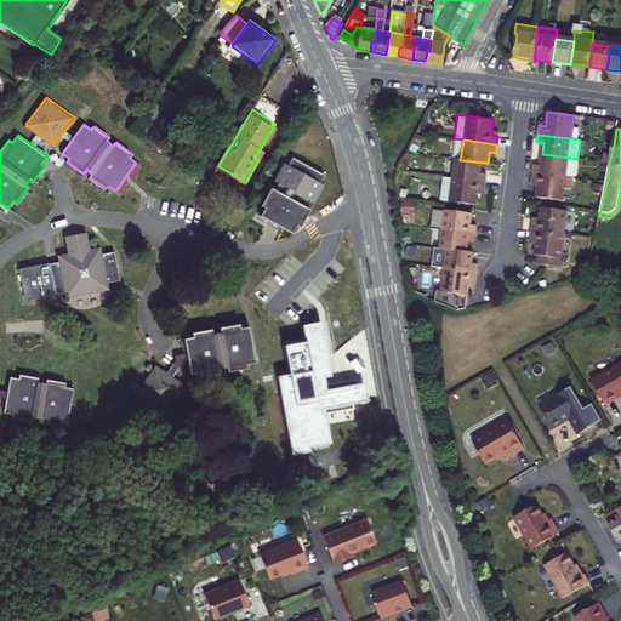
[(266,148),(262,146),(255,158),(258,160),(266,148)]
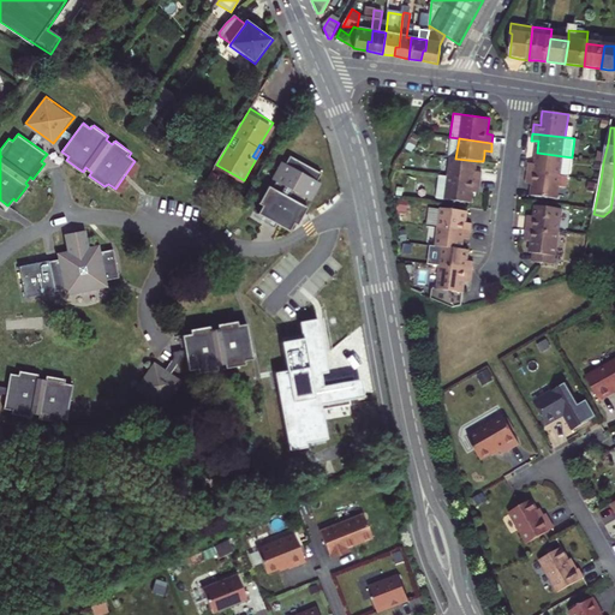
[(527,171),(560,175),(567,177),(568,177),(572,157),(537,153),(535,163),(529,162),(527,171)]
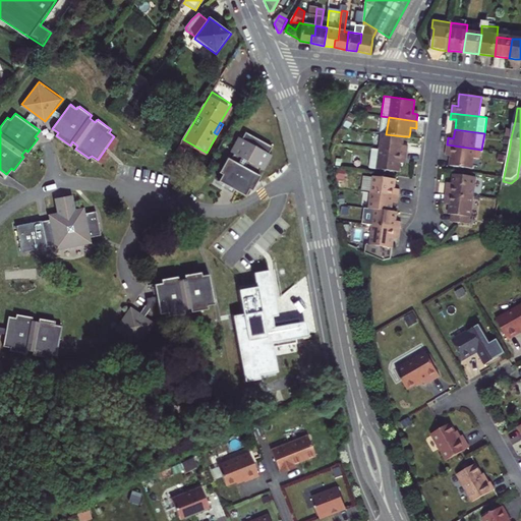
[(273,146),(246,132),(242,138),(240,137),(231,152),(234,153),(231,159),(228,157),(220,172),(223,173),(219,180),(245,193),(249,186),(252,188),(261,174),(257,173),(261,168),(264,169),(273,154),(269,153),(273,146)]
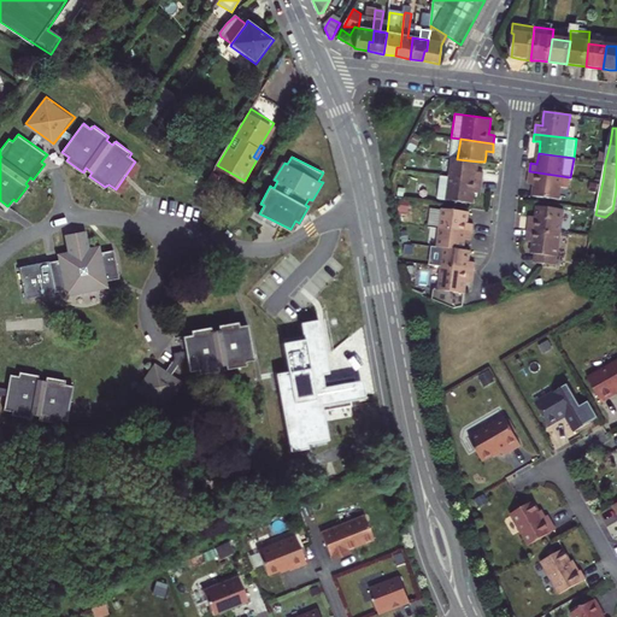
[(451,158),(448,176),(482,181),(483,171),(477,171),(479,162),(457,159),(451,158)]
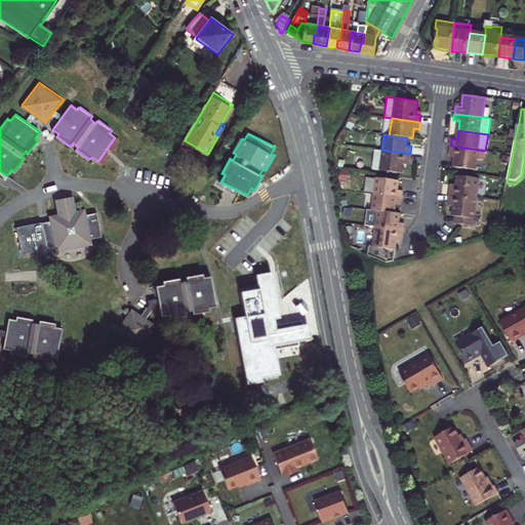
[(455,153),(454,158),(453,166),(476,169),(476,160),(483,160),(484,151),(478,150),(450,146),(449,153),(455,153)]
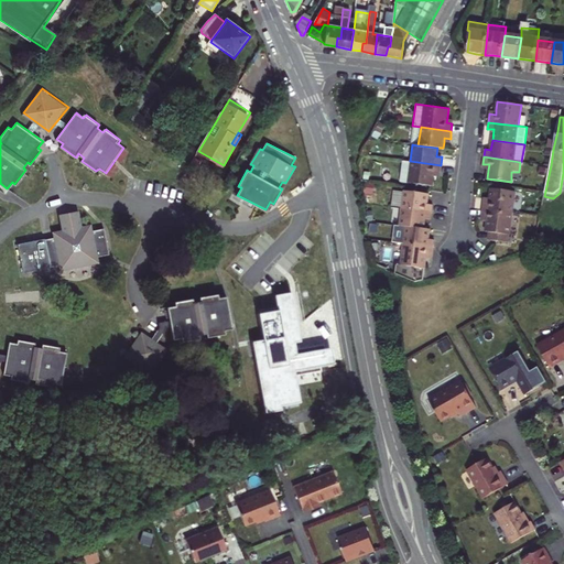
[(400,182),(408,183),(432,186),(433,176),(433,172),(440,172),(441,165),(410,161),(402,160),(400,182)]
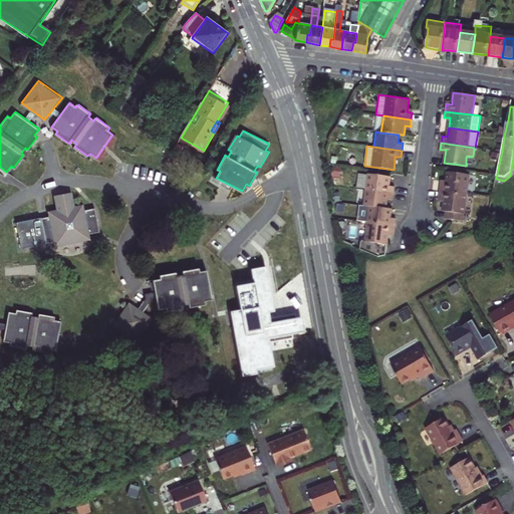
[(440,183),(439,191),(467,194),(470,174),(447,171),(446,180),(446,184),(440,183)]
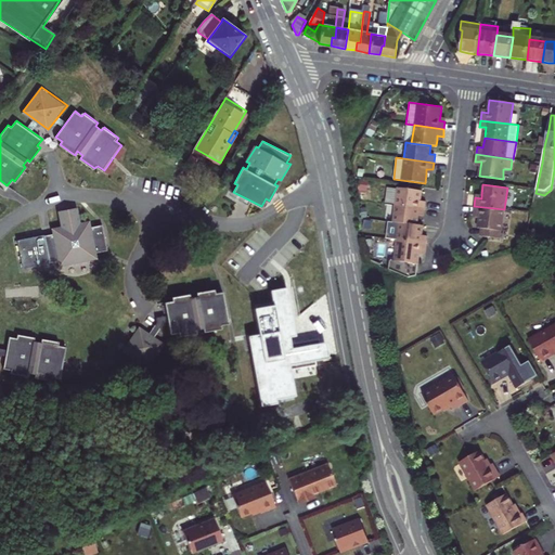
[(397,188),(395,204),(425,208),(426,202),(420,201),(421,191),(397,188)]
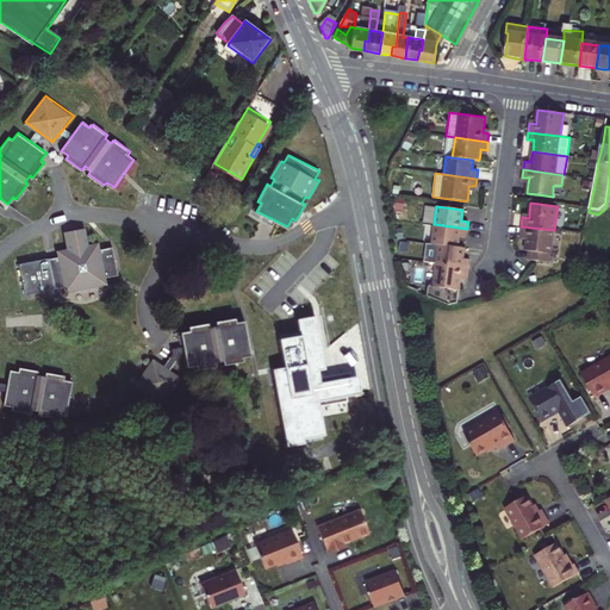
[(437,244),(458,248),(460,236),(466,237),(467,229),(434,224),(431,244),(437,244)]
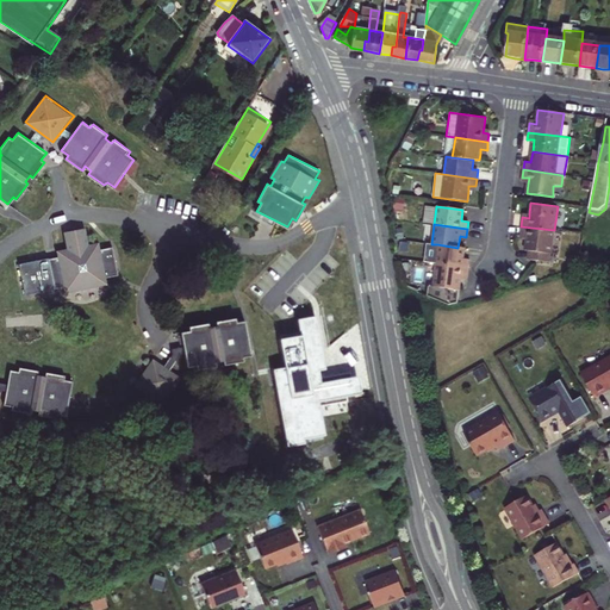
[(61,230),(63,237),(86,234),(85,225),(61,230)]
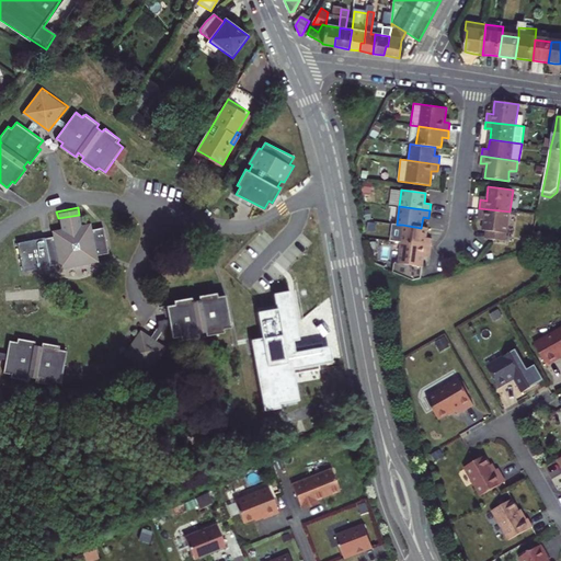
[(506,241),(510,212),(479,208),(478,215),(484,216),(484,220),(482,230),(484,230),(483,238),(506,241)]
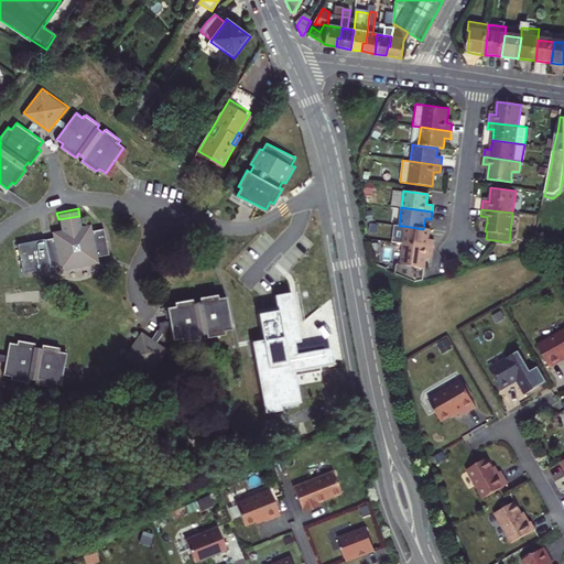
[(79,216),(58,219),(60,228),(50,230),(51,236),(42,238),(42,237),(14,242),(20,271),(47,266),(56,263),(57,270),(98,262),(97,256),(108,253),(104,227),(93,229),(91,223),(82,224),(79,216)]
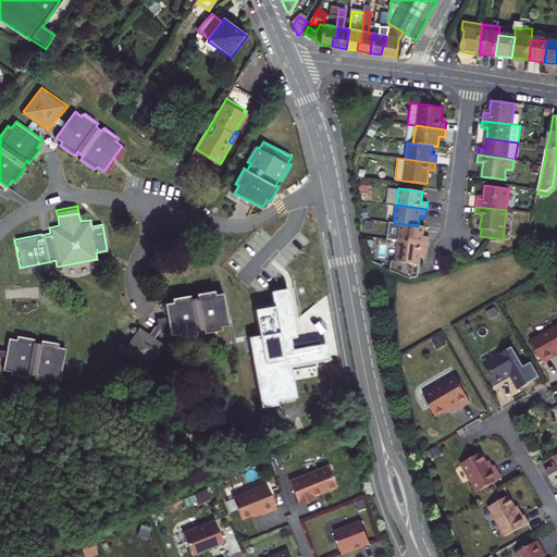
[(399,223),(398,239),(426,244),(428,236),(423,236),(424,226),(418,226),(399,223)]
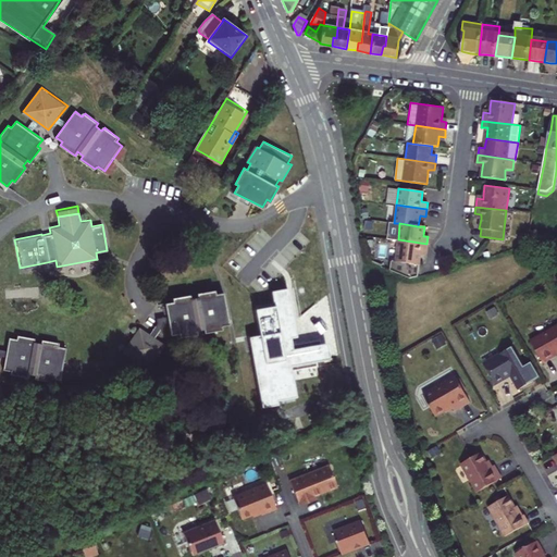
[(419,264),(420,255),(421,251),(425,251),(426,245),(426,244),(398,239),(395,262),(419,264)]
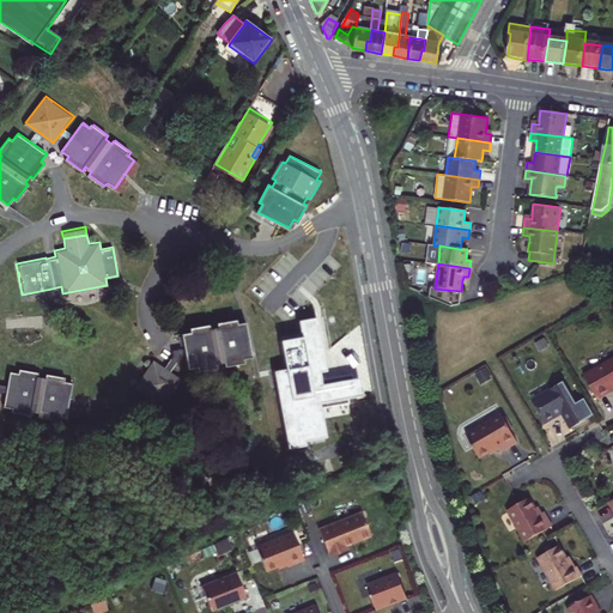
[(190,328),(182,329),(186,346),(186,353),(188,366),(198,365),(198,368),(218,365),(217,362),(224,360),(225,364),(246,360),(244,357),(254,356),(248,319),(238,321),(237,316),(218,320),(218,323),(211,325),(210,321),(190,325),(190,328)]
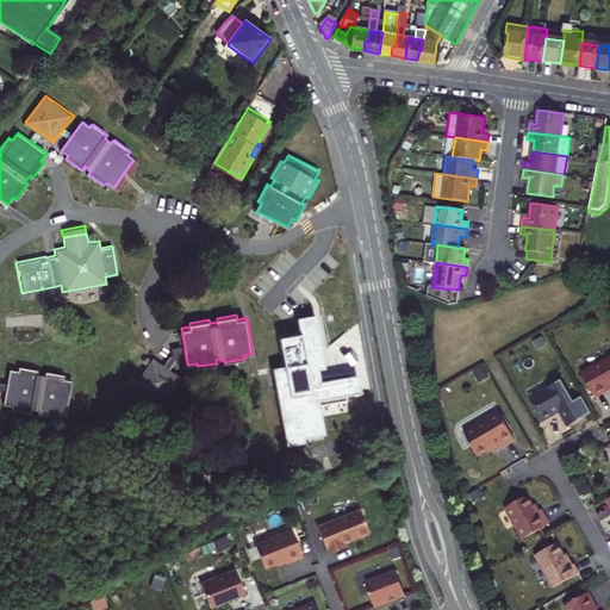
[(318,316),(299,319),(302,335),(281,338),(286,367),(275,368),(288,447),(327,437),(321,404),(349,400),(348,396),(362,393),(360,375),(353,375),(353,372),(322,377),(322,373),(321,371),(328,369),(318,316)]
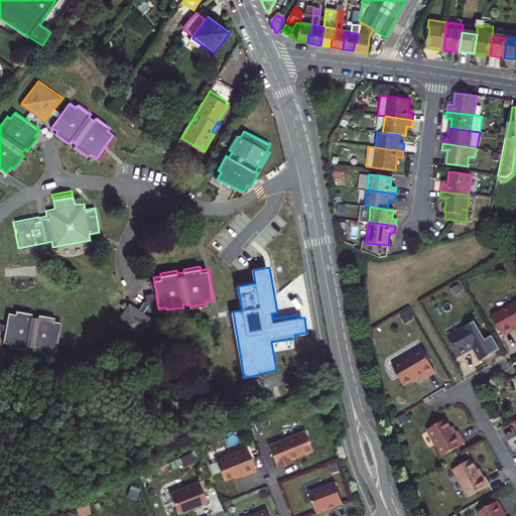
[(457,285),(450,288),(455,294),(461,291),(457,285)]
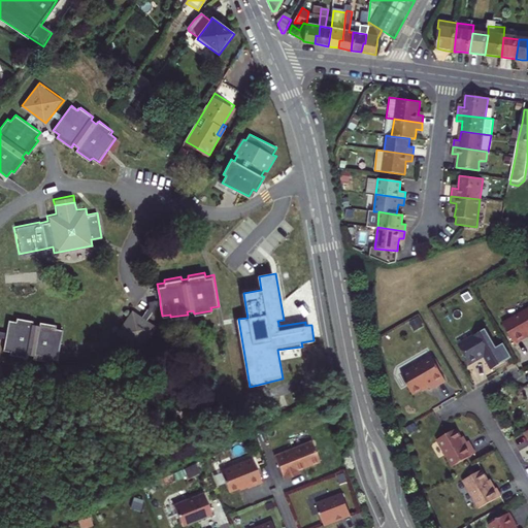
[(160,304),(160,298),(146,301),(147,306),(141,315),(142,316),(145,318),(157,305),(160,304)]
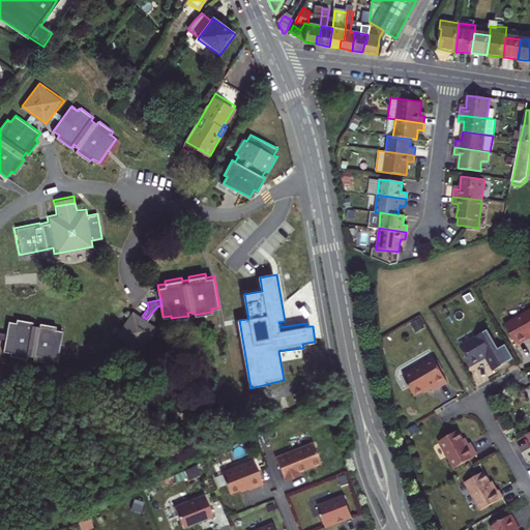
[(140,352),(158,327),(146,319),(143,317),(142,316),(133,310),(114,335),(140,352)]
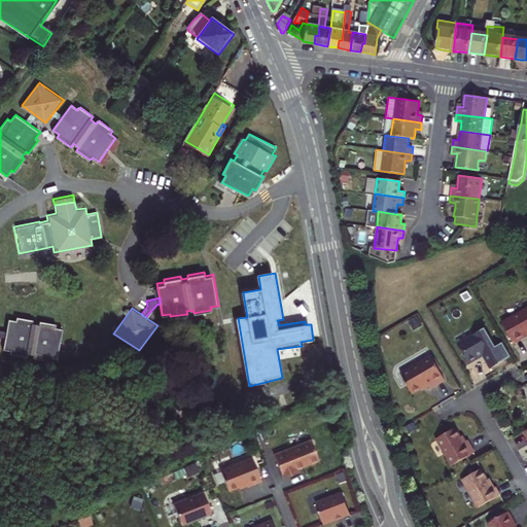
[(526,308),(501,323),(514,344),(526,336),(526,335),(526,334),(526,308)]
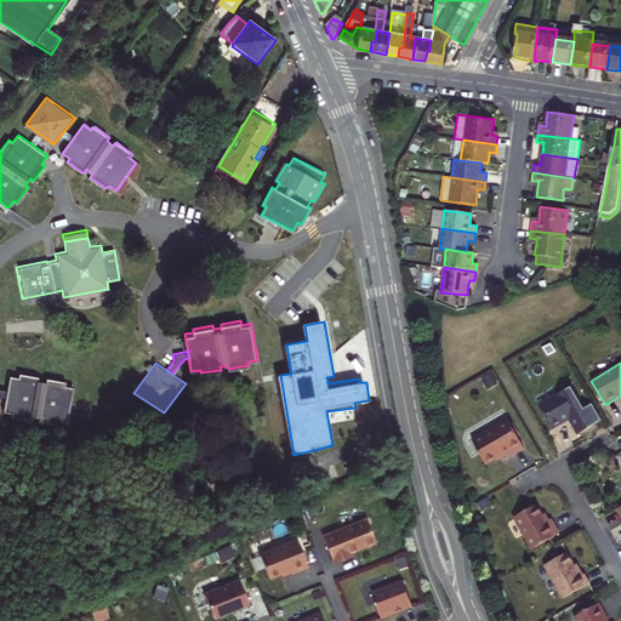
[(17,376),(9,374),(5,391),(4,397),(1,410),(11,412),(10,417),(30,422),(30,416),(39,419),(38,423),(57,427),(58,422),(67,423),(74,387),(64,386),(66,382),(45,377),(45,381),(38,380),(38,376),(18,371),(17,376)]
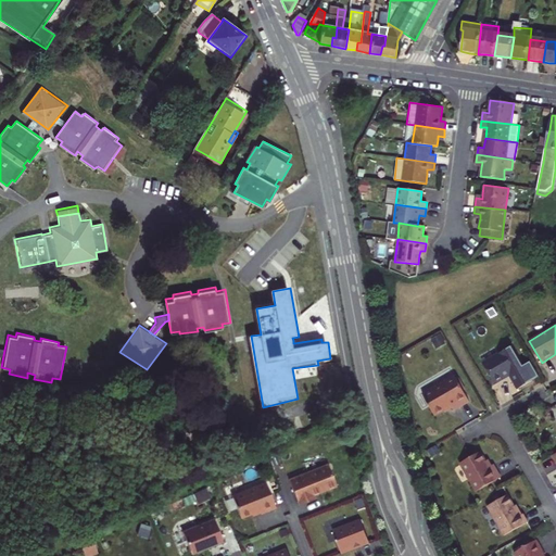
[(440,335),(431,339),(434,345),(443,341),(440,335)]
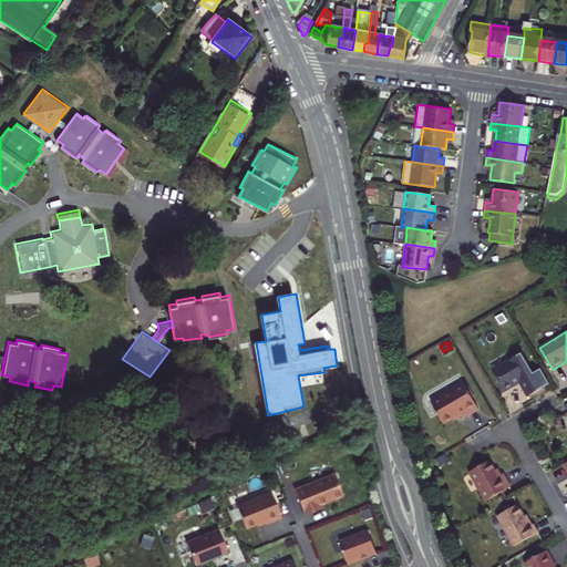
[(542,389),(521,353),(491,370),(503,390),(518,381),(527,397),(542,389)]
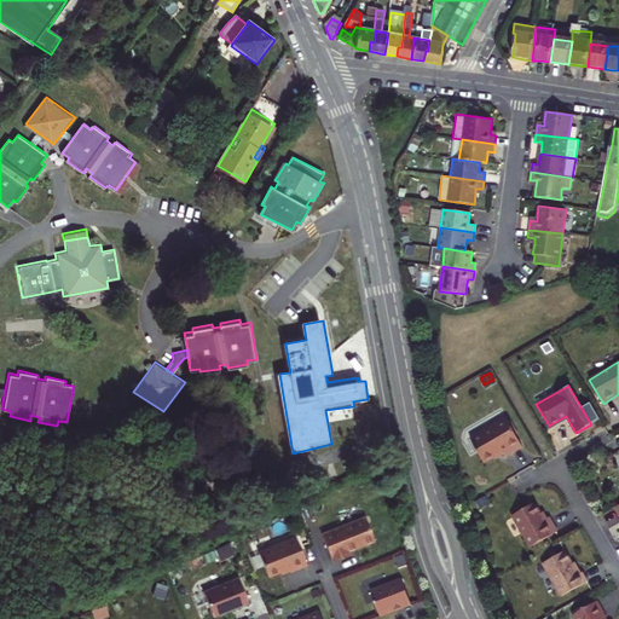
[(522,446),(507,418),(470,439),(484,463),(503,452),(505,457),(522,446)]
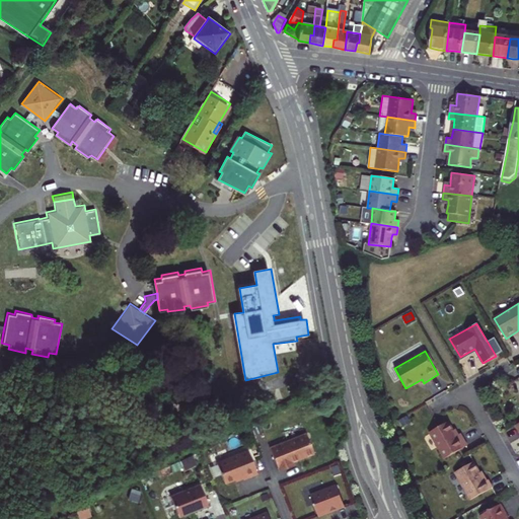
[(456,437),(448,423),(430,433),(445,459),(467,446),(461,434),(456,437)]
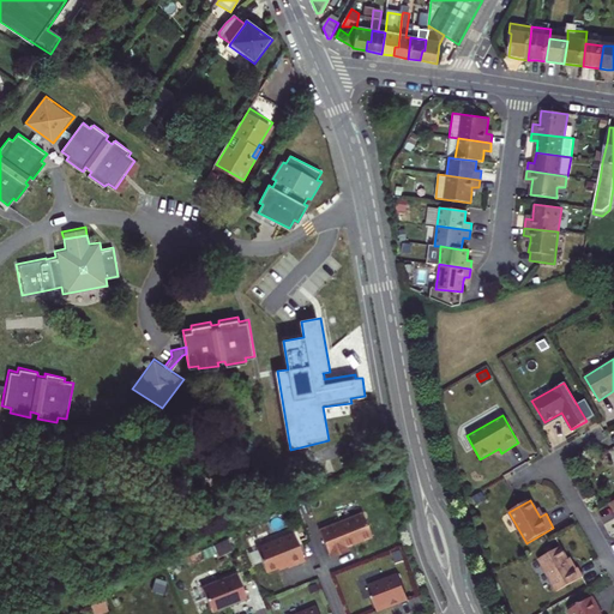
[(347,547),(371,537),(361,512),(318,530),(330,558),(348,551),(347,547)]
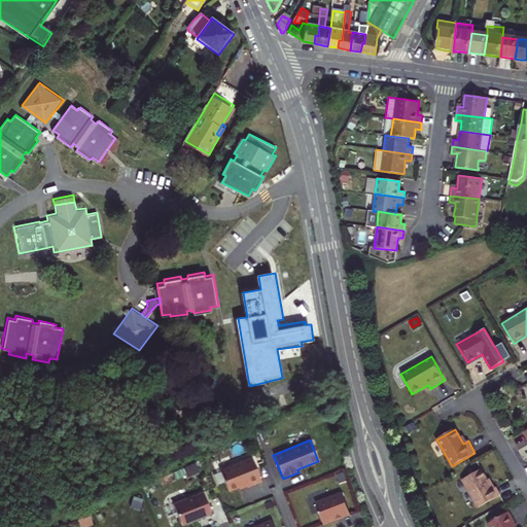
[(219,470),(229,491),(246,484),(247,487),(261,482),(252,458),(219,470)]
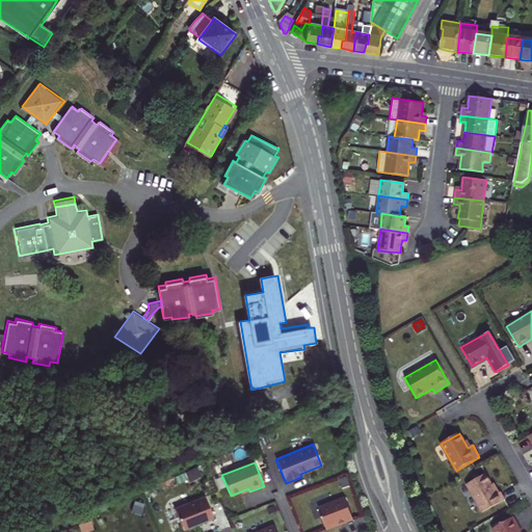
[(498,494),(486,474),(467,484),(483,513),(505,500),(501,493),(498,494)]
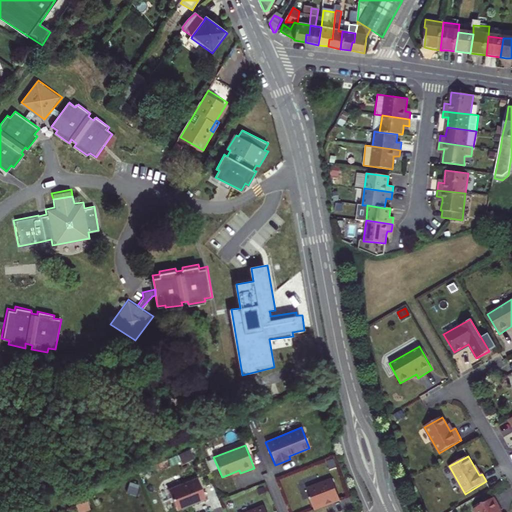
[(207,498),(199,478),(170,489),(178,510),(207,498)]
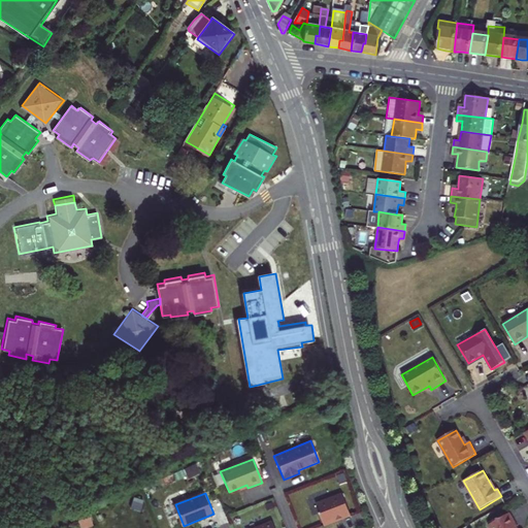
[(351,517),(342,494),(316,504),(324,525),(341,519),(342,520),(351,517)]
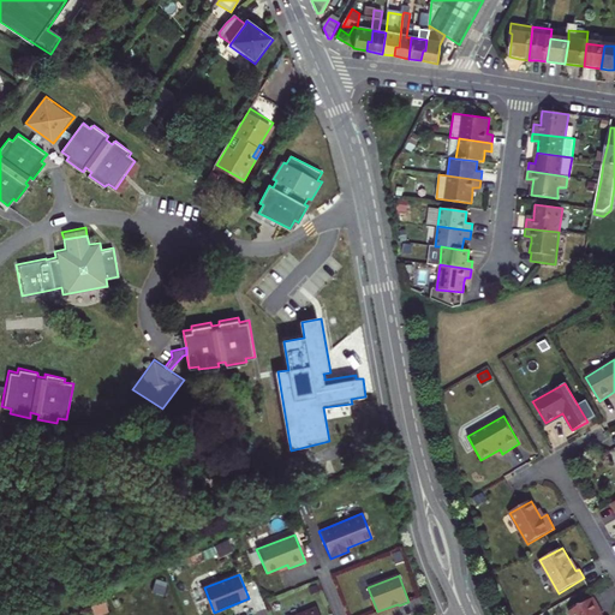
[(603,614),(595,601),(571,614),(603,614)]
